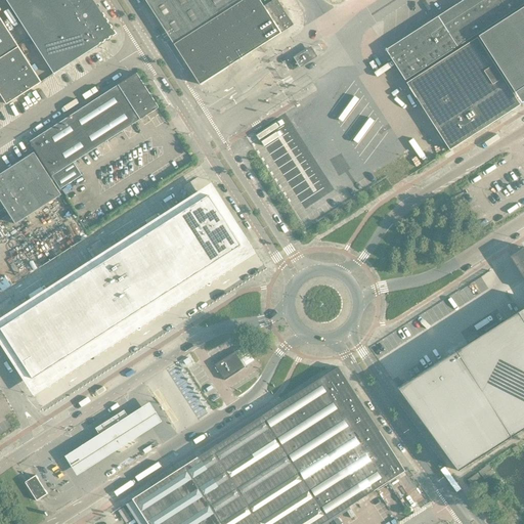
[(6,0),(54,74),(100,44),(99,43),(101,41),(102,42),(104,41),(104,40),(106,38),(107,39),(110,38),(110,37),(112,35),(113,36),(117,34),(114,30),(113,31),(111,28),(112,27),(111,24),(110,25),(107,22),(108,22),(106,18),(105,19),(103,16),(104,15),(102,12),(101,13),(93,0),(6,0)]
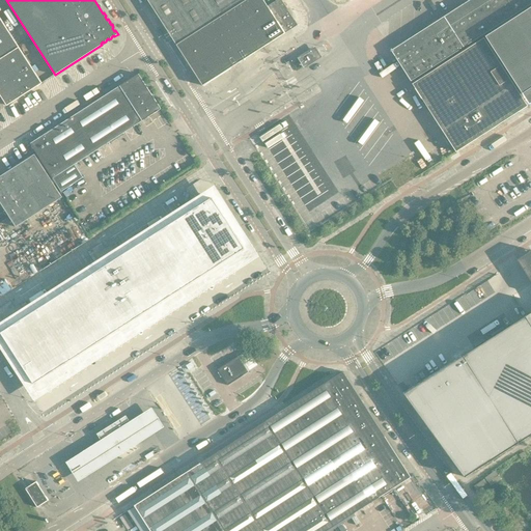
[(147,0),(176,46),(193,34),(247,0),(147,0)]
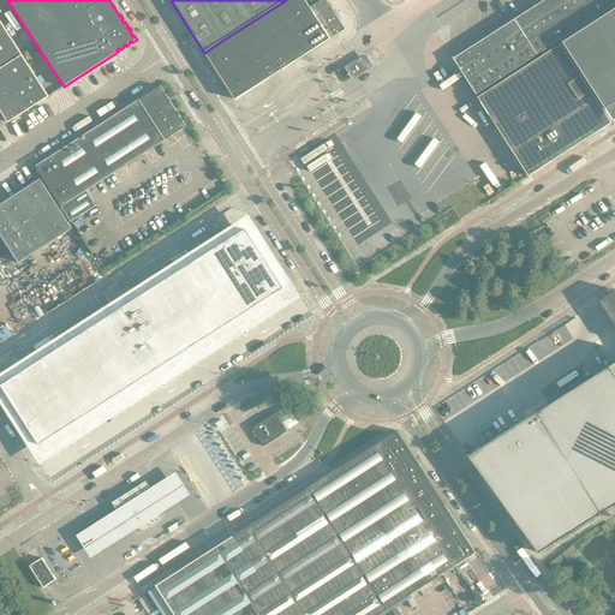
[(286,0),(224,40),(204,53),(234,100),(330,39),(310,7),(304,0),(286,0)]
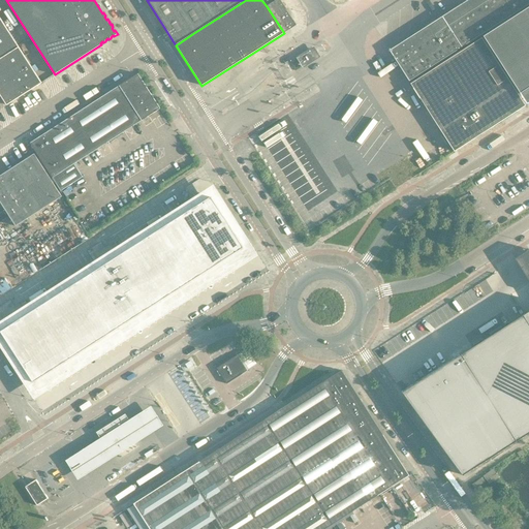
[(297,25),(280,0),(275,0),(267,6),(284,33),(297,25)]
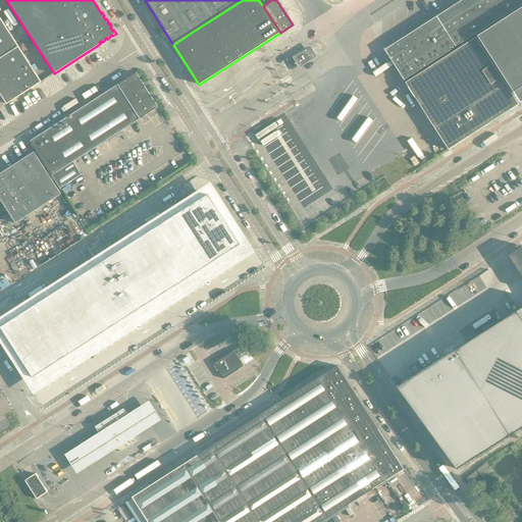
[(404,81),(521,3),(521,0),(476,0),(388,56),(404,81)]
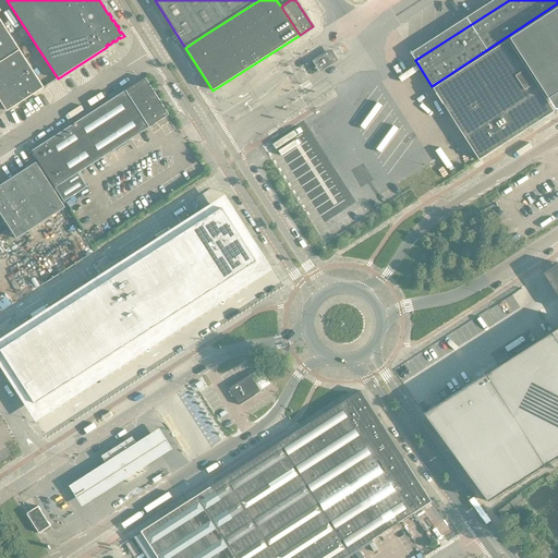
[(557,7),(510,38),(549,99),(557,93),(557,7)]
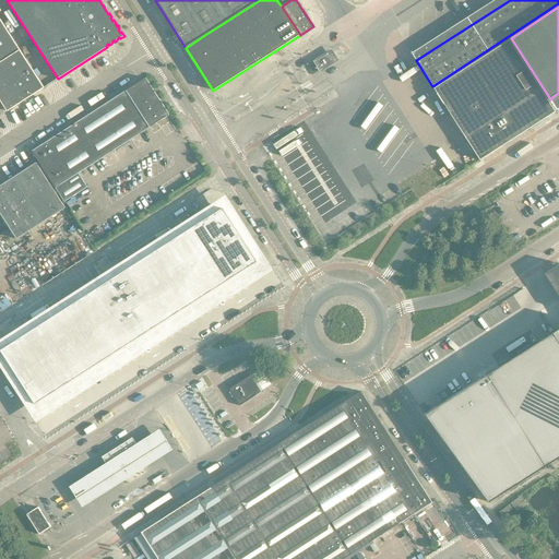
[(44,87),(0,19),(0,99),(8,110),(44,87)]
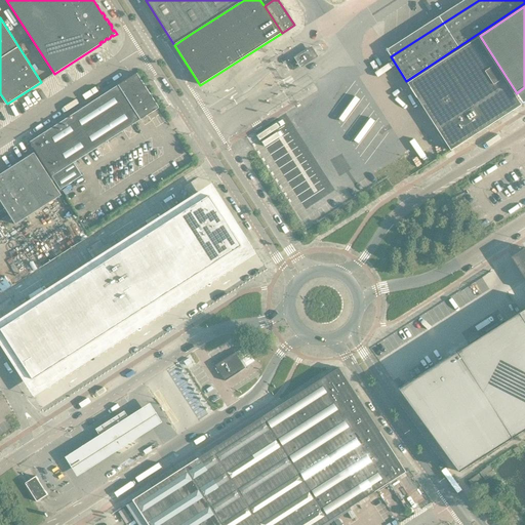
[(479,38),(408,83),(451,151),(522,105),(479,38)]
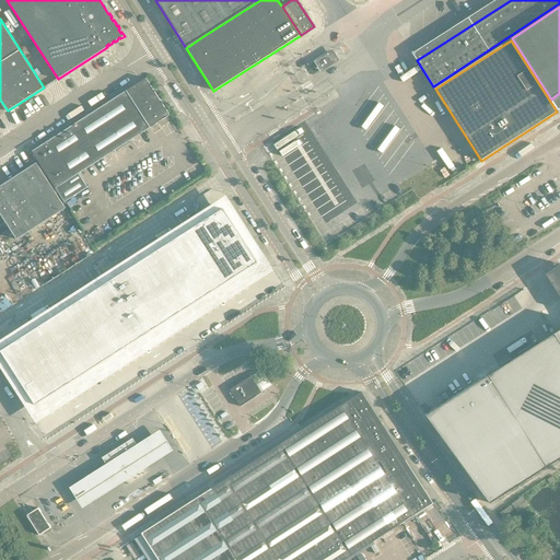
[(317,61),(322,69),(336,59),(331,53),(317,61)]
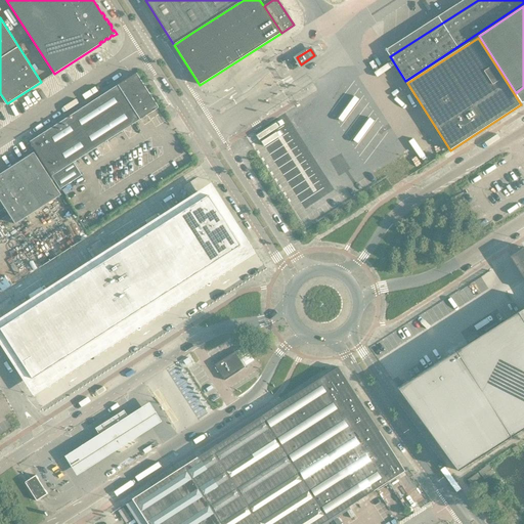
[(62,169),(159,107),(136,73),(31,141),(30,141),(52,176),(62,169)]
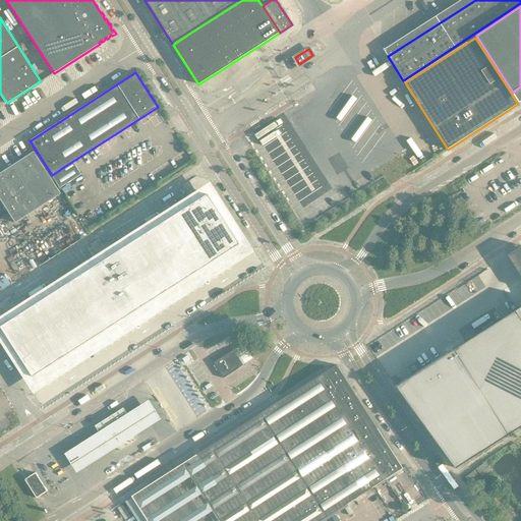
[(323,112),(283,135),(310,182),(350,160),(323,112)]
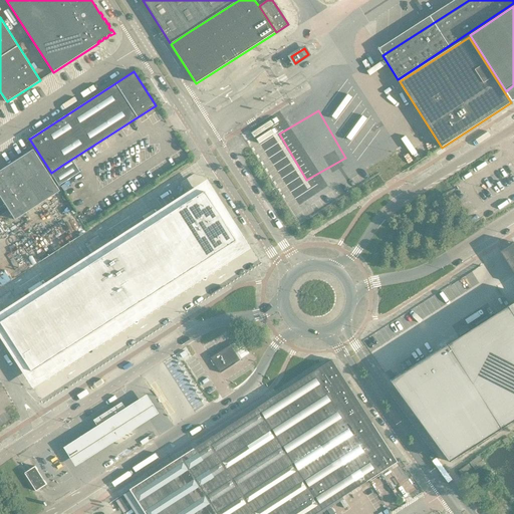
[(0,171),(0,195),(15,220),(60,191),(33,150),(0,171)]
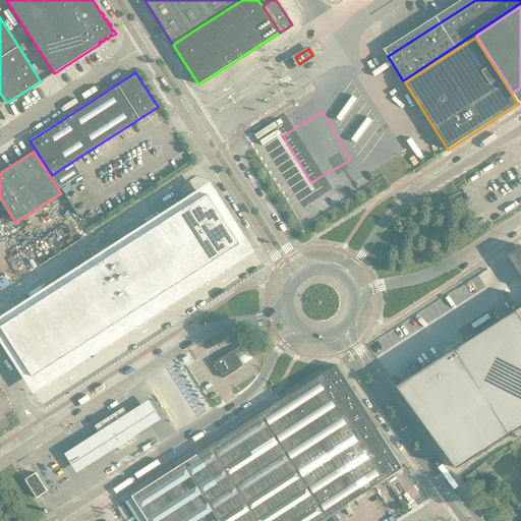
[(65,172),(62,168),(52,175),(60,188),(81,174),(75,165),(65,172)]
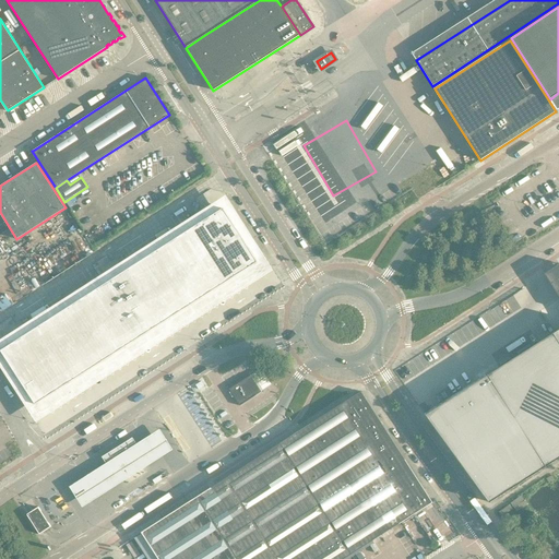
[(223,209),(2,349),(36,402),(257,261),(223,209)]
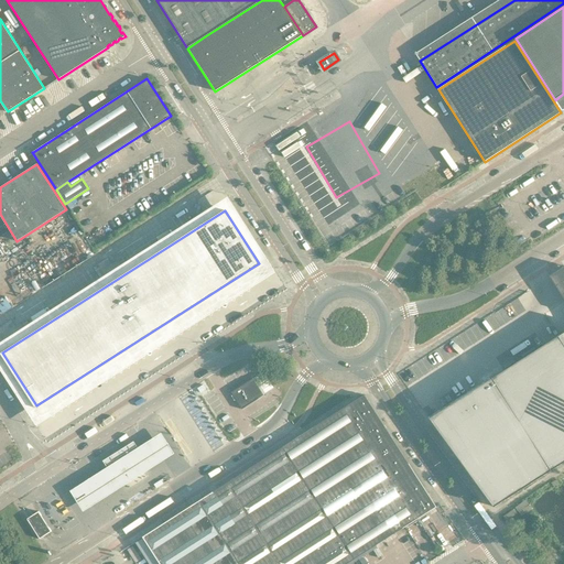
[(563,267),(550,277),(563,299),(563,267)]
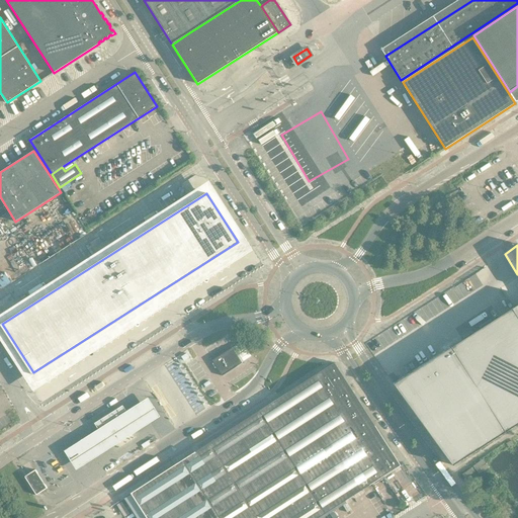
[(517,305),(514,308),(395,383),(453,465),(517,424),(517,305)]
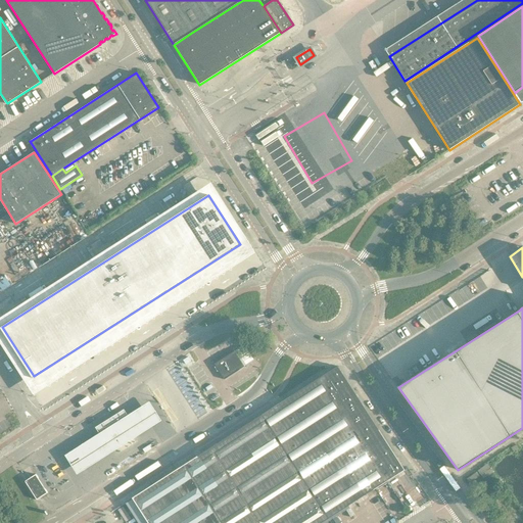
[(259,349),(255,344),(249,348),(252,353),(259,349)]
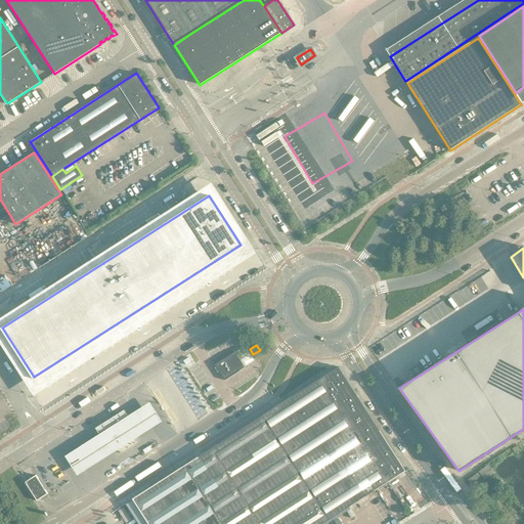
[(243,367),(233,353),(228,356),(215,364),(225,380),(238,372),(237,372),(243,367)]
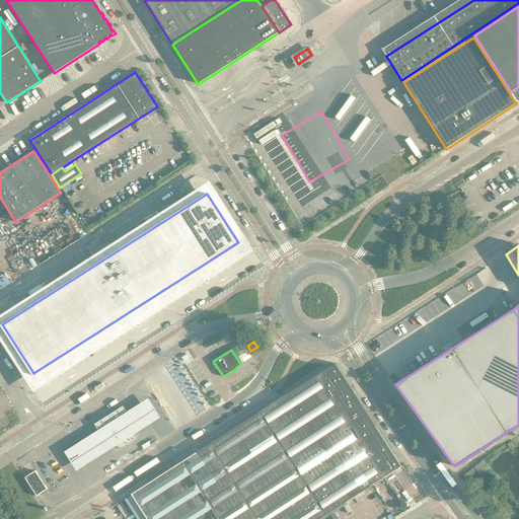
[(336,363),(261,412),(325,515),(326,515),(401,466),(336,363)]
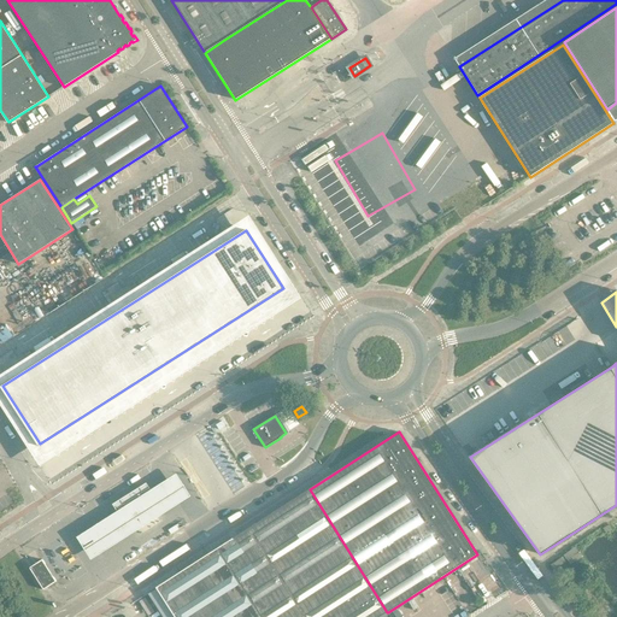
[(177,472),(76,535),(90,558),(137,528),(125,507),(144,497),(145,497),(157,516),(192,494),(177,472)]
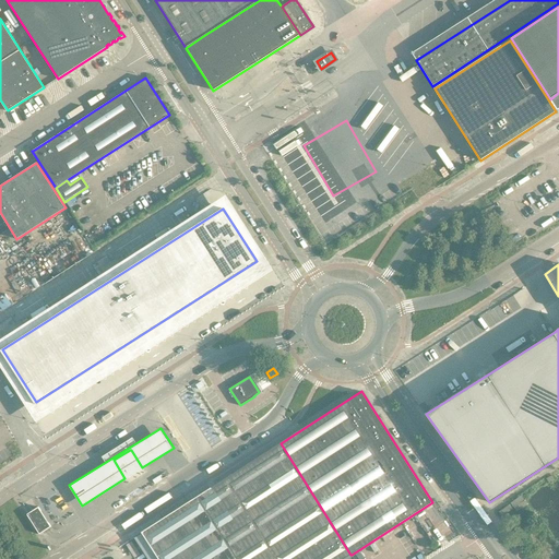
[(281,443),(197,497),(237,558),(343,558),(351,555),(281,443)]
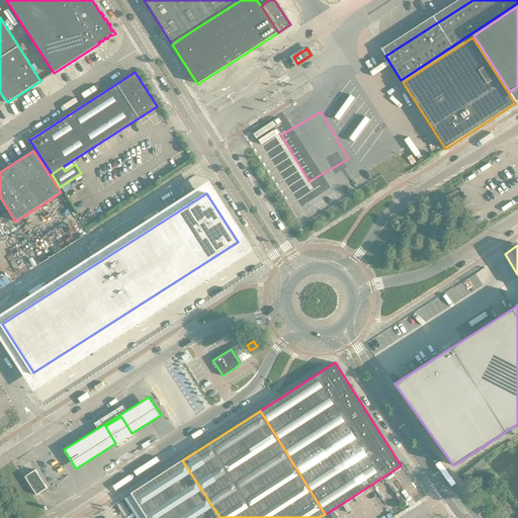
[(120,417),(105,426),(115,443),(132,433),(121,417),(120,417)]
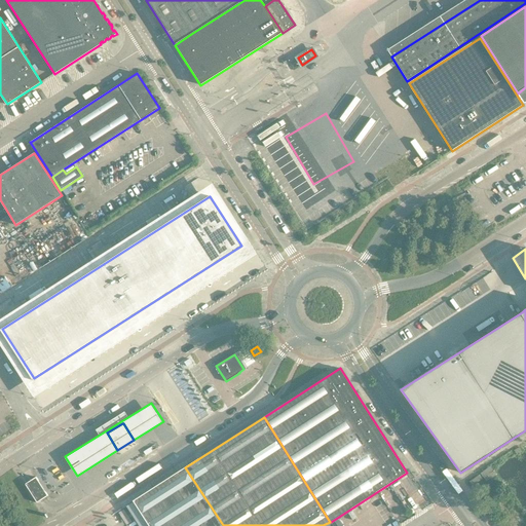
[(508,477),(525,464),(525,454),(502,467),(508,477)]
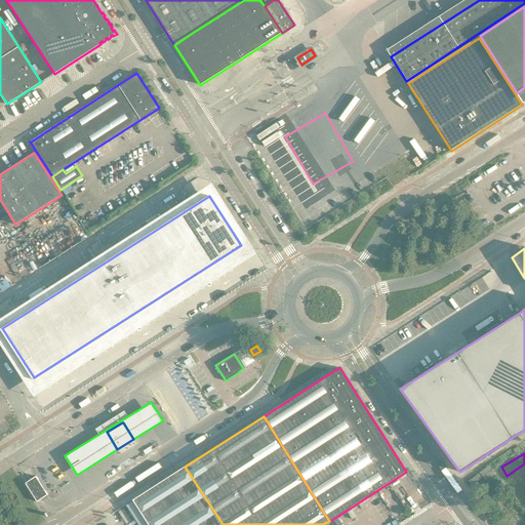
[(223,524),(185,467),(132,499),(149,524),(223,524)]
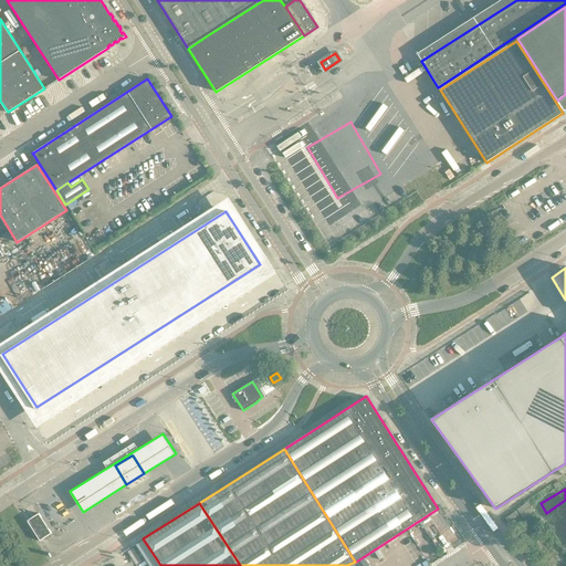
[(39,513),(28,521),(40,541),(51,533),(39,513)]
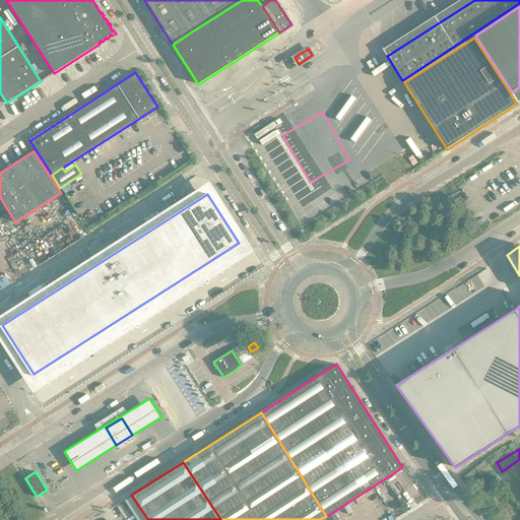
[(519,499),(519,477),(516,471),(506,478),(519,499)]
